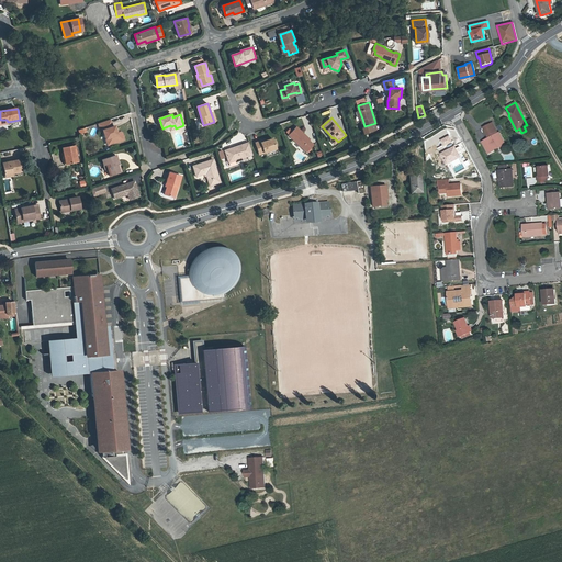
[(117,134),(116,131),(115,126),(114,127),(111,120),(99,124),(102,132),(103,131),(107,139),(109,138),(111,145),(125,141),(123,134),(121,133),(120,133),(117,134)]
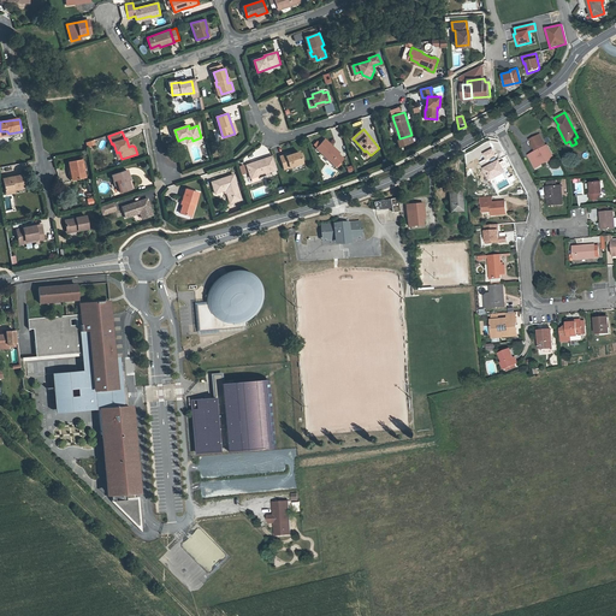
[(414,141),(412,135),(400,138),(398,140),(400,146),(414,141)]
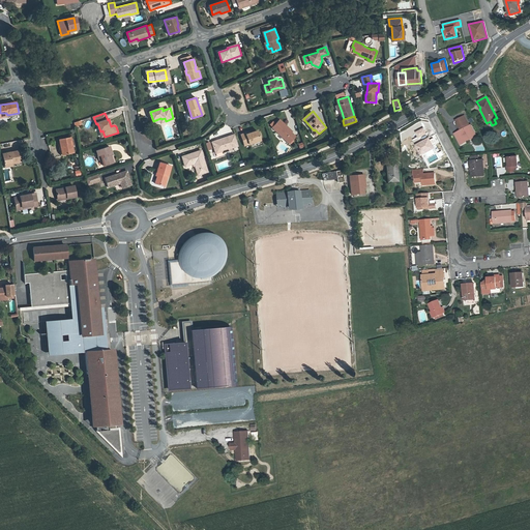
[(460,128),(461,129),(465,127),(465,125),(467,124),(463,116),(454,120),(459,128),(460,128)]
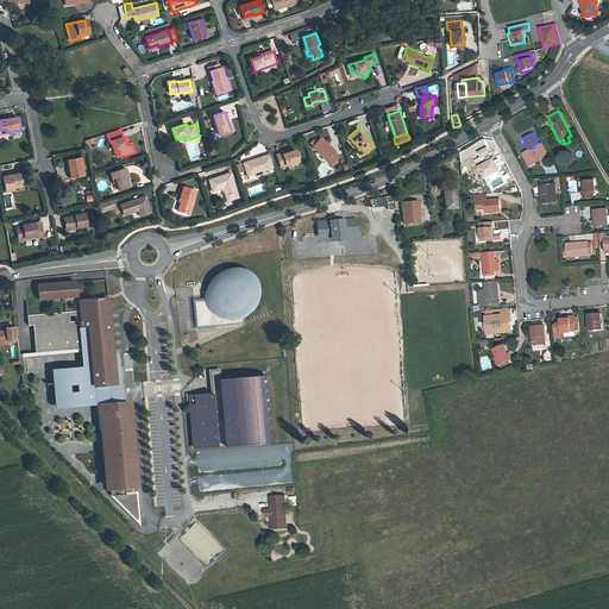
[(330,145),(331,144),(322,137),(314,145),(334,164),(341,156),(337,151),(330,145)]
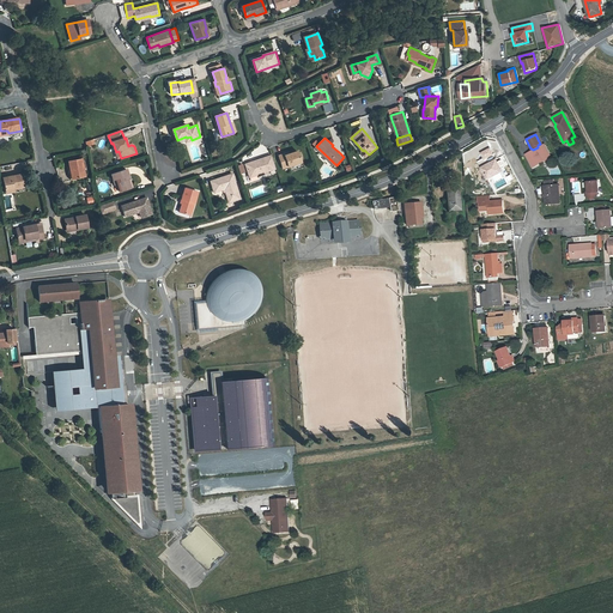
[(533,150),(523,155),(530,168),(548,158),(542,145),(538,147),(533,150)]
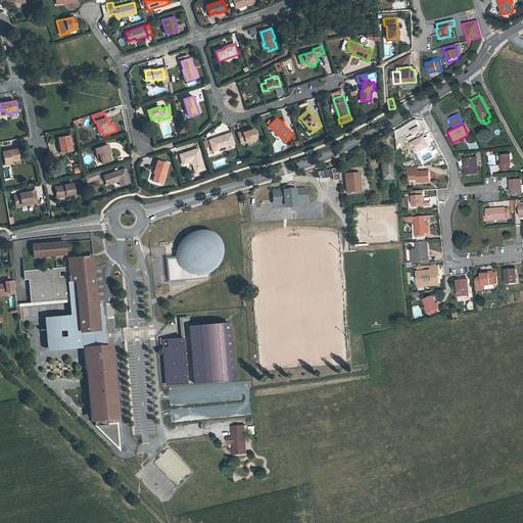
[(418,127),(410,131),(412,135),(420,131),(418,127)]
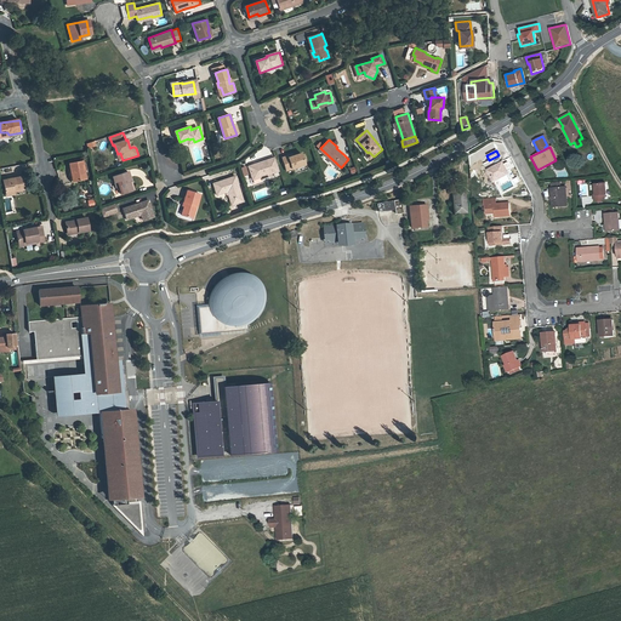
[(289,157),(289,155),(283,157),(288,170),(306,164),(302,152),(294,155),(289,157)]
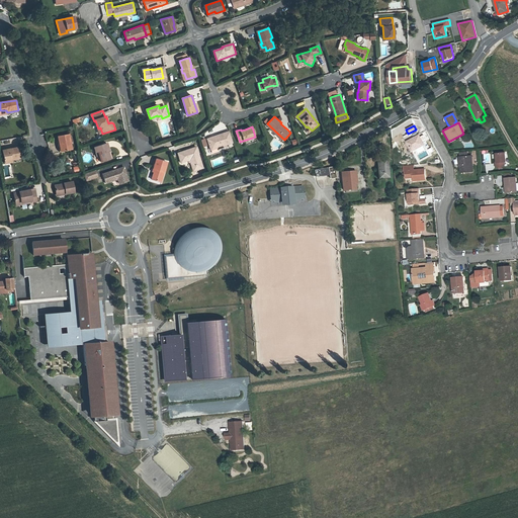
[(230,131),(226,132),(230,144),(234,142),(230,131)]
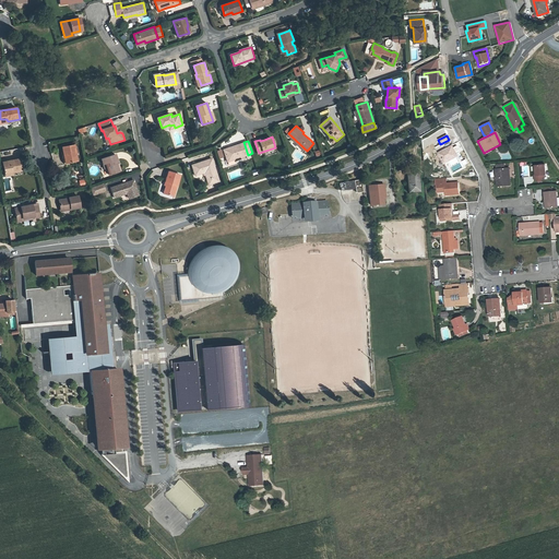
[(248,155),(244,142),(224,149),(227,158),(234,156),(235,157),(242,155),(242,156),(248,155)]
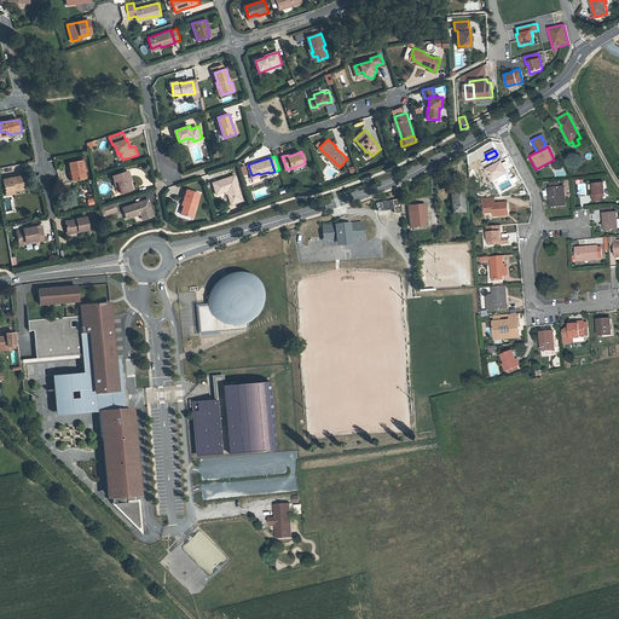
[(498,161),(482,171),(490,183),(504,174),(501,167),(507,165),(504,161),(499,163),(498,161)]
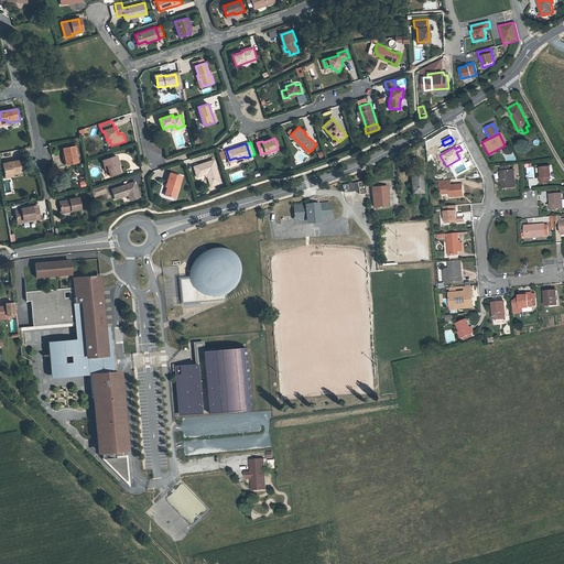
[(64,150),(66,161),(68,160),(69,166),(79,164),(76,148),(64,150)]
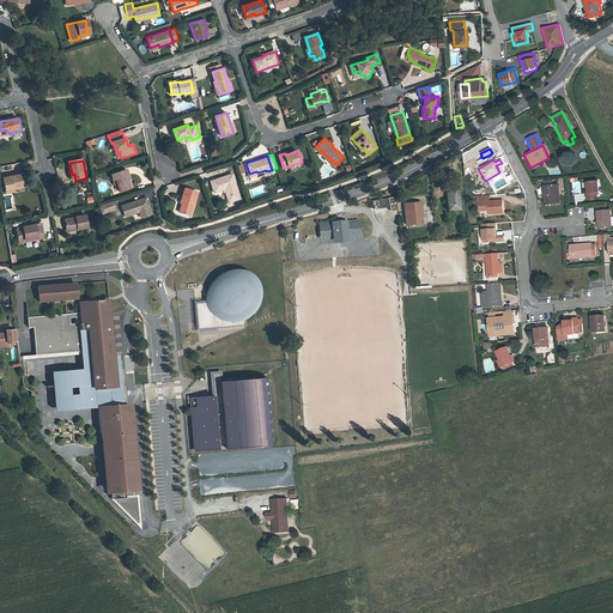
[(128,178),(131,178),(127,169),(113,174),(116,184),(117,184),(121,192),(132,188),(128,178)]
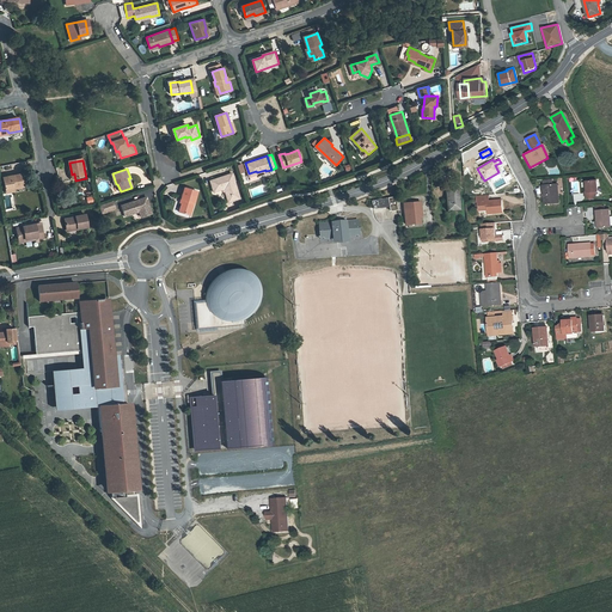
[(477,170),(467,175),(475,189),(484,184),(477,170)]
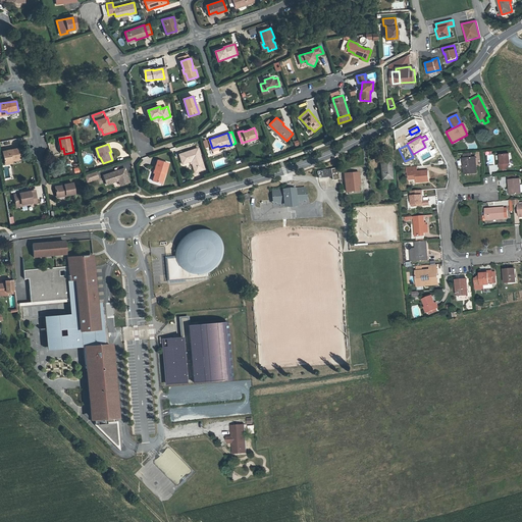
[(193,162),(192,162),(195,171),(205,168),(198,147),(179,154),(183,163),(190,161),(190,158),(192,157),(193,162)]
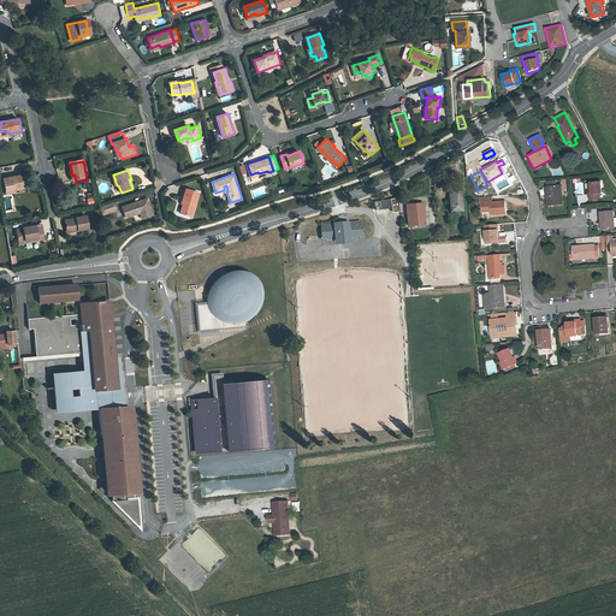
[(4,179),(5,190),(12,189),(12,191),(27,189),(23,176),(4,179)]
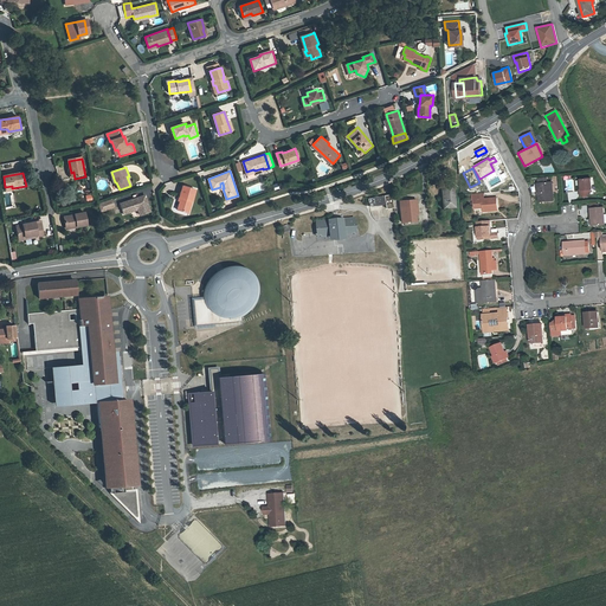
[(588,178),(579,179),(580,189),(578,189),(578,195),(587,194),(587,189),(590,189),(588,178)]
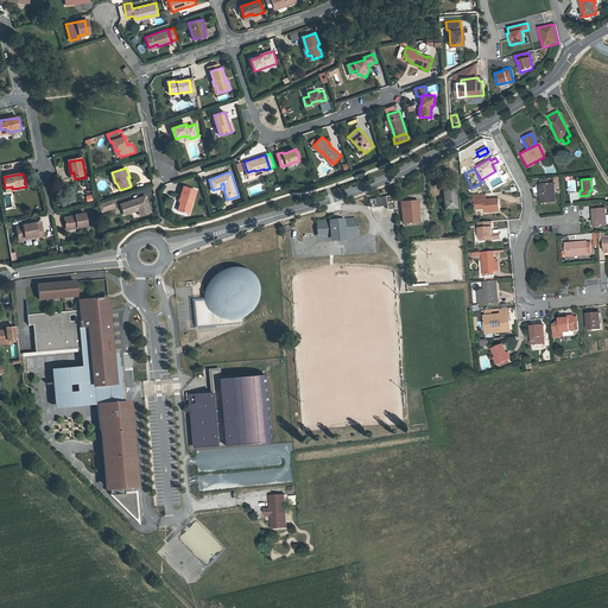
[(551,183),(537,184),(538,201),(552,201),(551,183)]
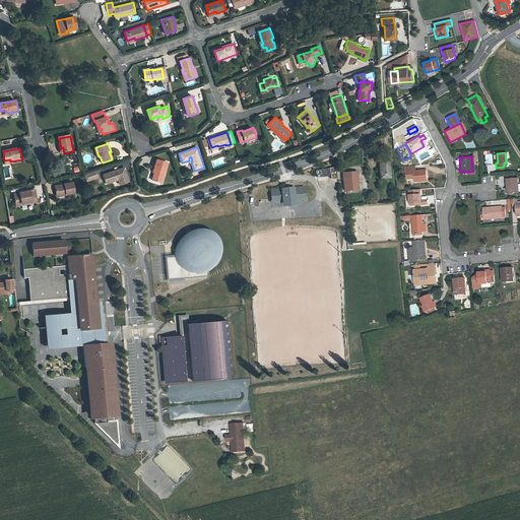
[(169,161),(157,158),(154,169),(156,169),(153,179),(163,182),(169,161)]
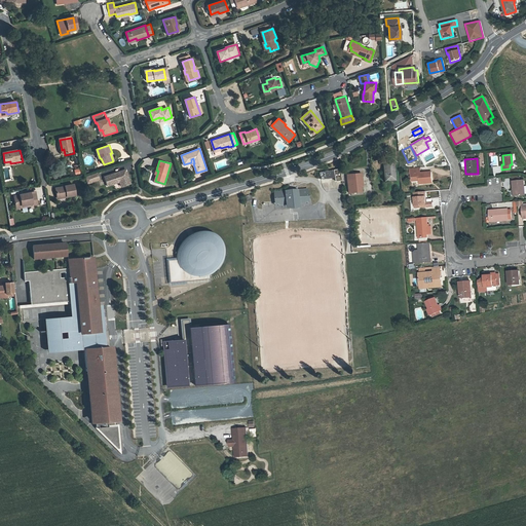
[(395,161),(384,162),(385,182),(395,181),(395,172),(395,161)]
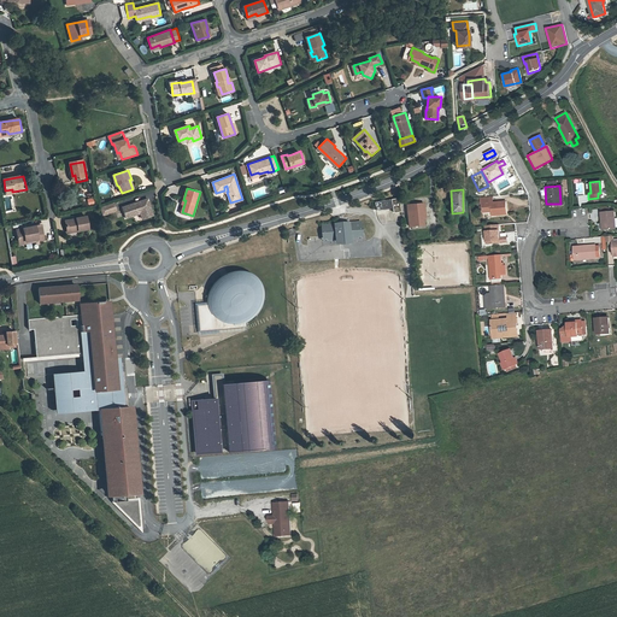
[(493,210),(494,213),(504,213),(504,201),(491,203),(491,197),(477,198),(477,203),(479,204),(480,211),(488,210),(493,210)]
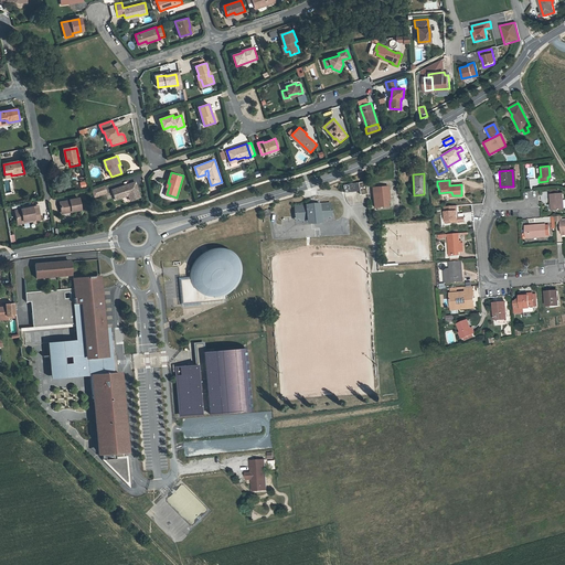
[(365,181),(344,184),(345,192),(360,190),(361,194),(368,193),(365,181)]
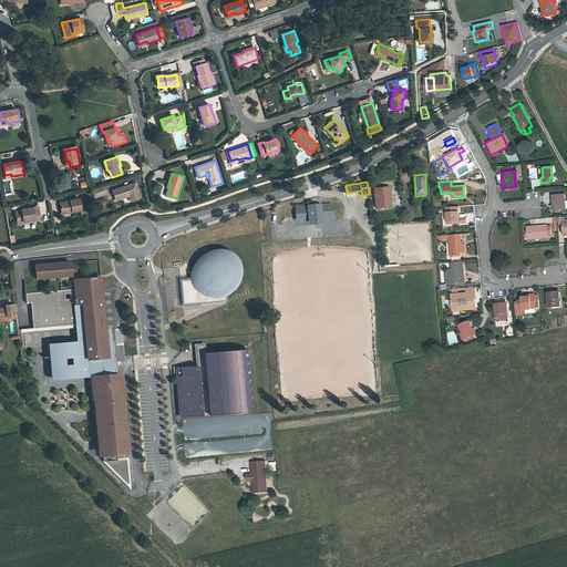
[(129,194),(130,196),(131,202),(142,198),(136,183),(113,191),(116,200),(121,199),(120,196),(129,194)]
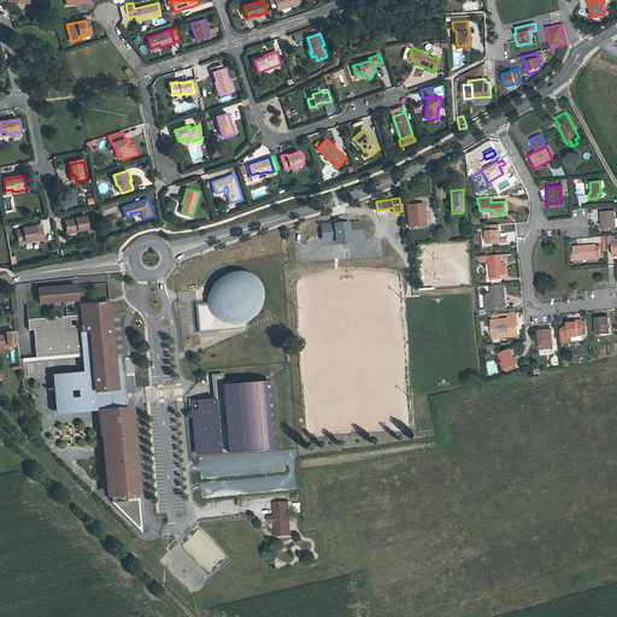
[(115,203),(101,207),(105,216),(118,211),(115,203)]
